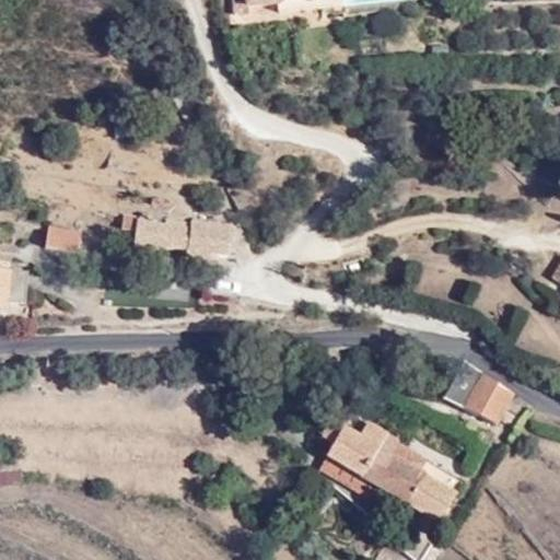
[(191,226),(138,220),(132,253),(161,256),(161,252),(185,255),(184,261),(211,265),(211,258),(228,260),(232,225),(193,220),(191,226)]
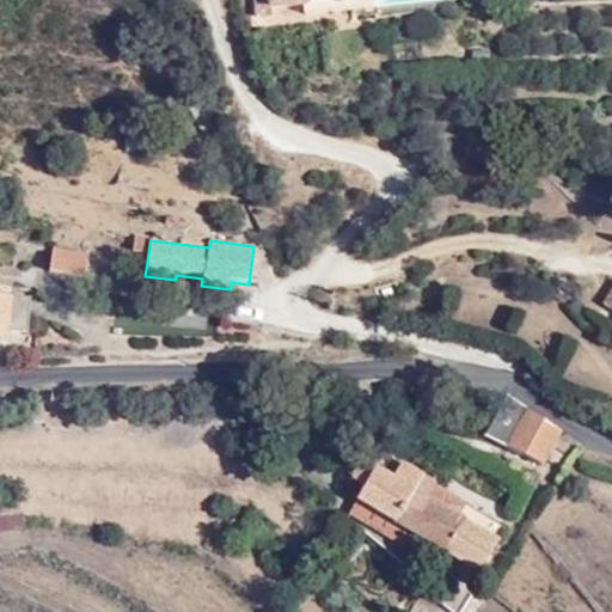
[(90,255),(54,250),(51,271),(86,277),(90,255)]
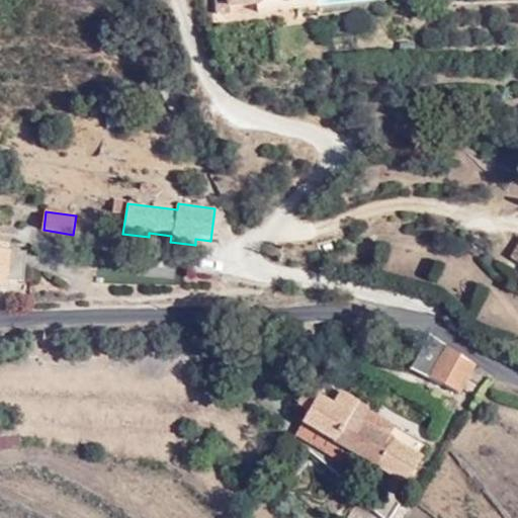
[(24,253),(0,251),(0,292),(7,293),(8,283),(21,284),(24,253)]
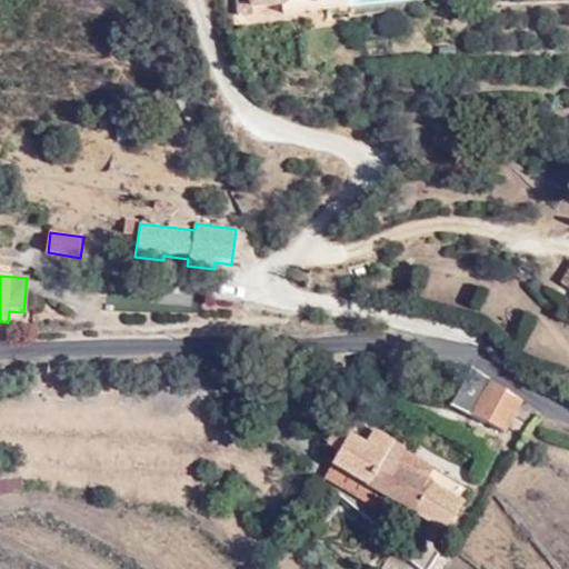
[(522,400),(473,368),(460,390),(452,387),(449,392),(505,431),(522,400)]
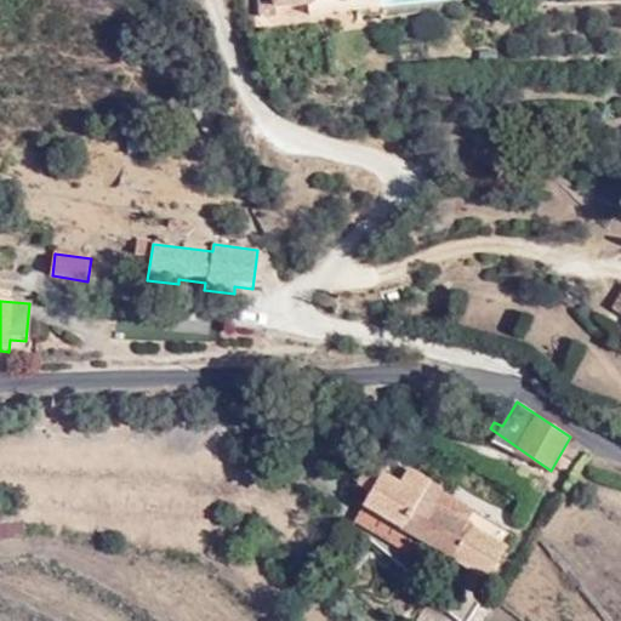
[(358,488),(372,495),(385,476),(371,467),(358,488)]
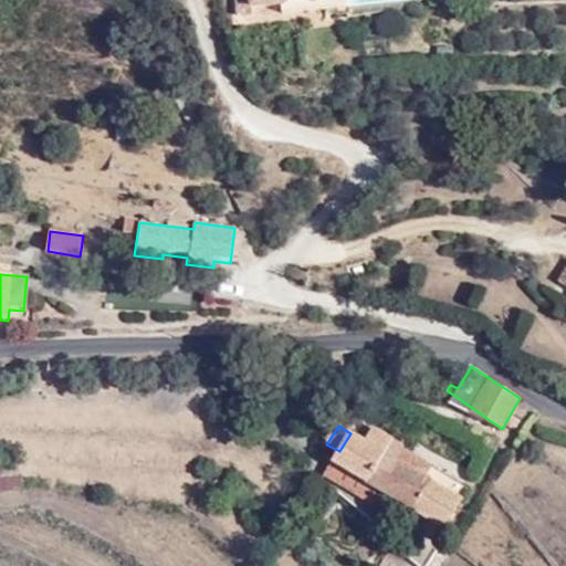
[(350,433),(339,451),(331,461),(369,484),(362,496),(401,522),(409,510),(441,527),(444,530),(461,502),(422,479),(429,468),(390,442),(392,438),(371,426),(363,439),(350,433)]
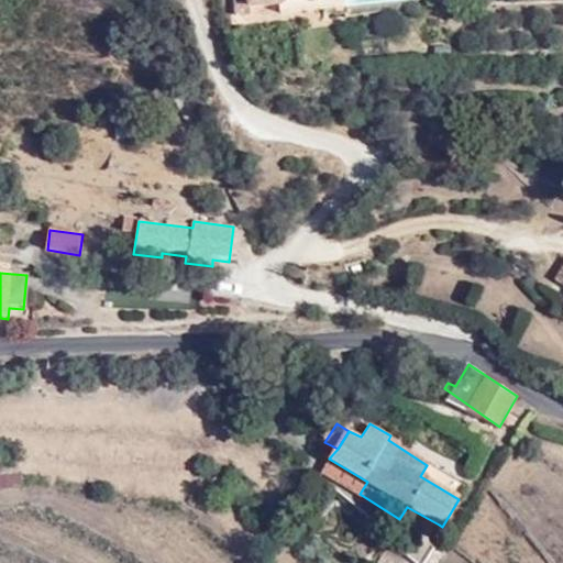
[(26,478),(26,457),(0,457),(0,478),(26,478)]
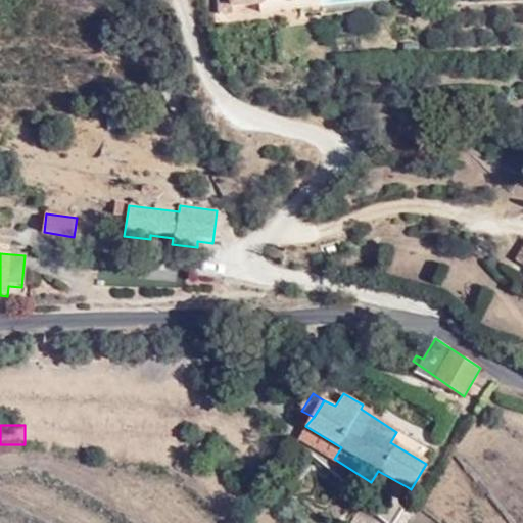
[(341,447),(305,426),(298,438),(334,459),(341,447)]
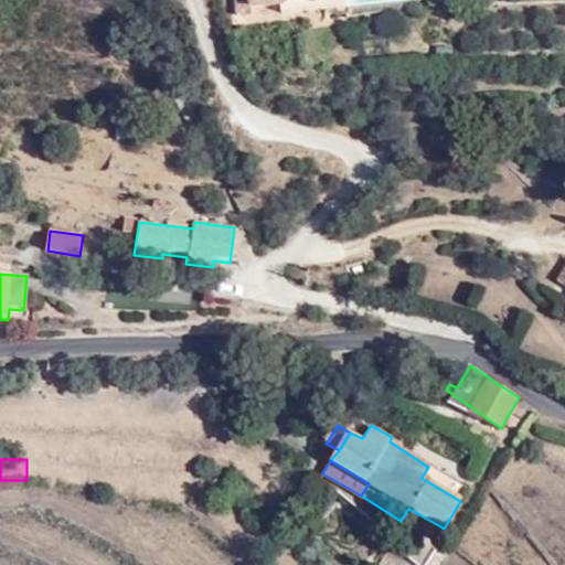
[(434,539),(440,526),(408,509),(401,521),(434,539)]
